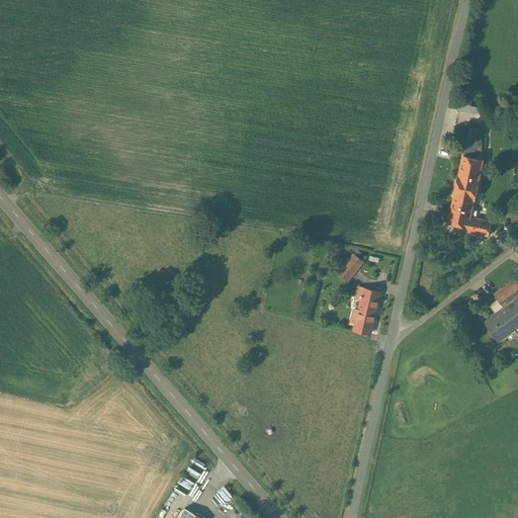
[(472,125),(469,145),(483,147),(487,128),(472,125)]
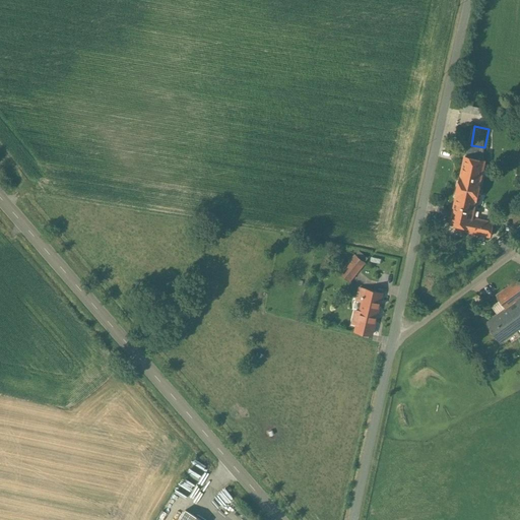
[(485,157),(462,153),(450,225),(483,231),(486,214),(475,212),(485,157)]
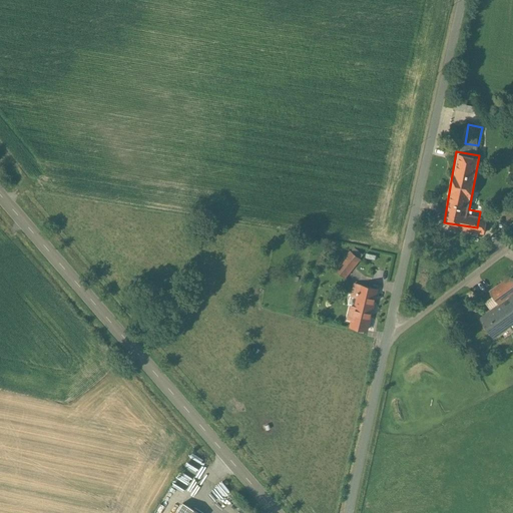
[(361,258),(349,247),(333,268),(345,278),(361,258)]
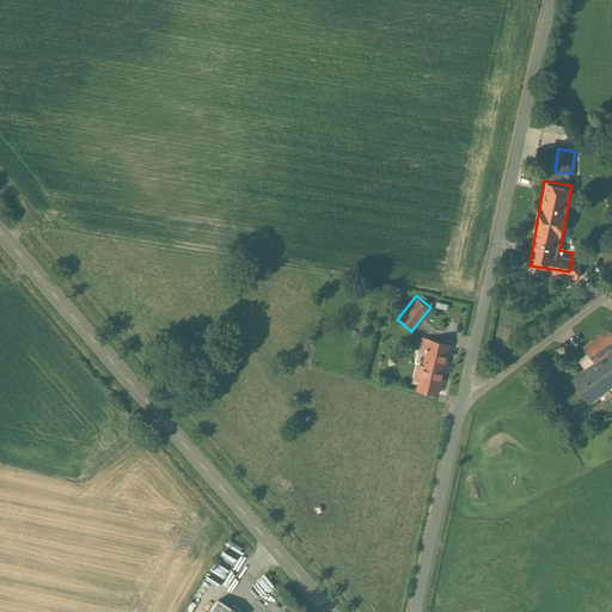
[(592,366),(609,390),(611,386),(611,334),(610,330),(585,348),(595,363),(592,366)]
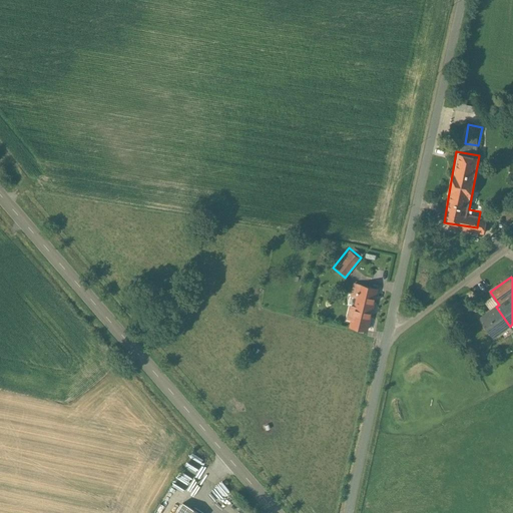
[(368,331),(378,285),(353,279),(350,292),(355,293),(354,302),(349,301),(345,317),(349,318),(347,326),(368,331)]
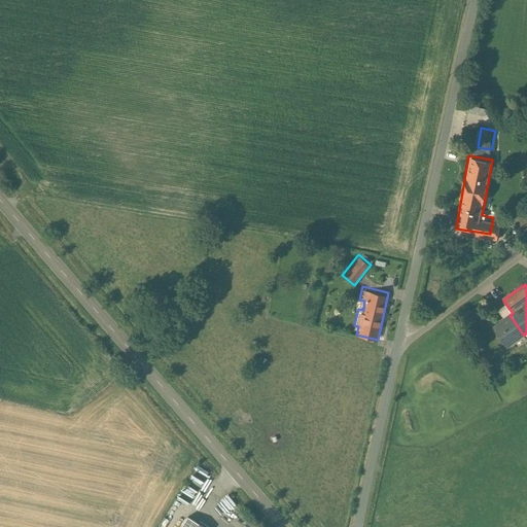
[(507,347),(524,336),(510,315),(493,327),(507,347)]
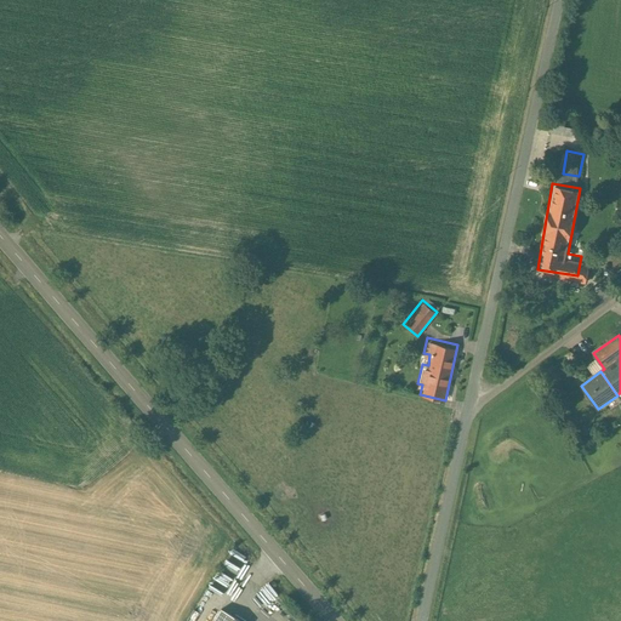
[(212,620),(240,620),(221,609),(212,620)]
